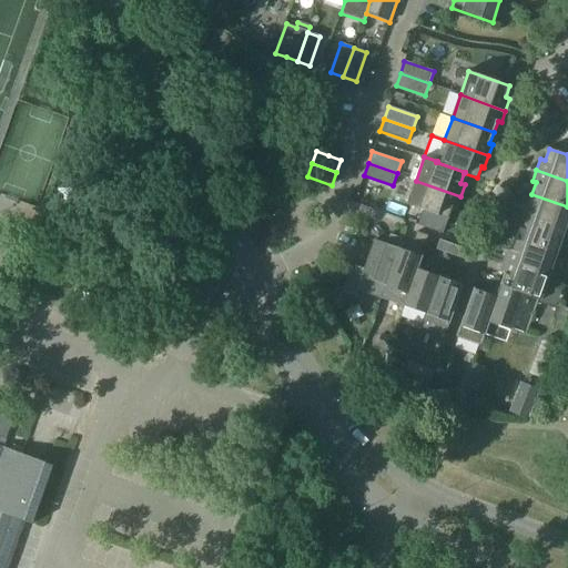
[(416,181),(408,203),(423,209),(417,225),(443,234),(448,217),(453,205),(456,208),(460,196),(416,181)]
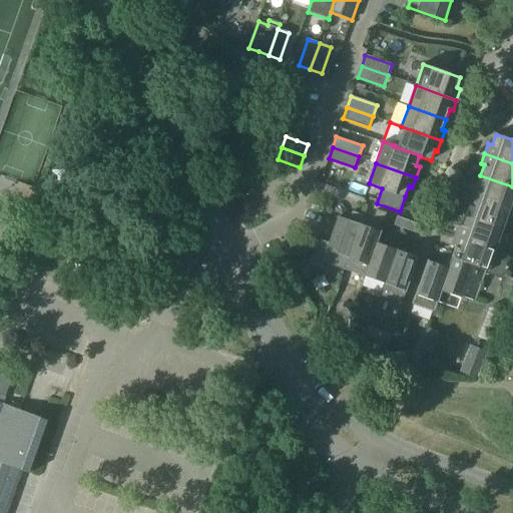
[(477,185),(474,184),(470,194),(511,208),(512,201),(512,186),(480,175),(477,185)]
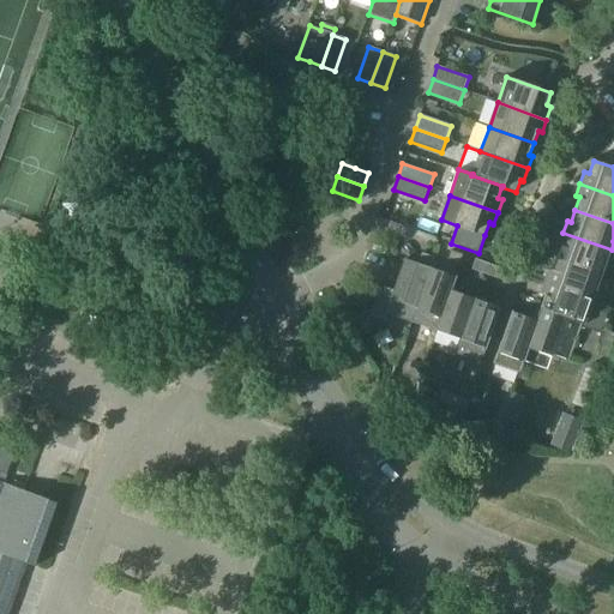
[(558,245),(561,246),(558,258),(602,275),(612,250),(563,233),(558,245)]
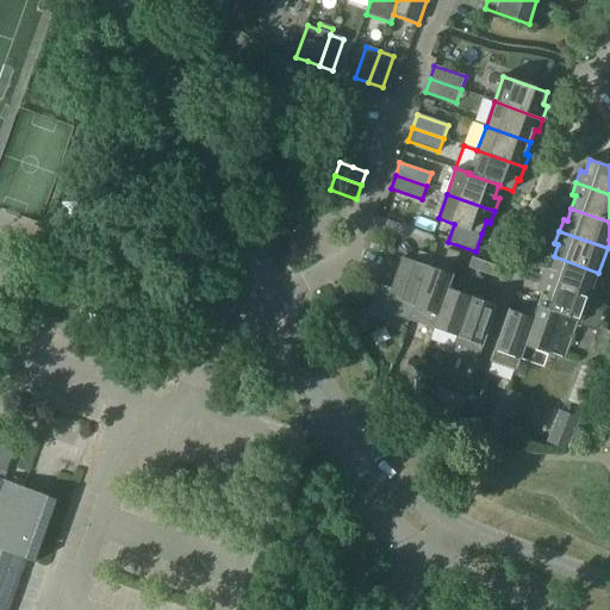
[(409,321),(433,329),(447,288),(448,288),(453,275),(452,275),(460,253),(447,249),(441,266),(449,268),(447,273),(429,267),(423,280),(409,321)]
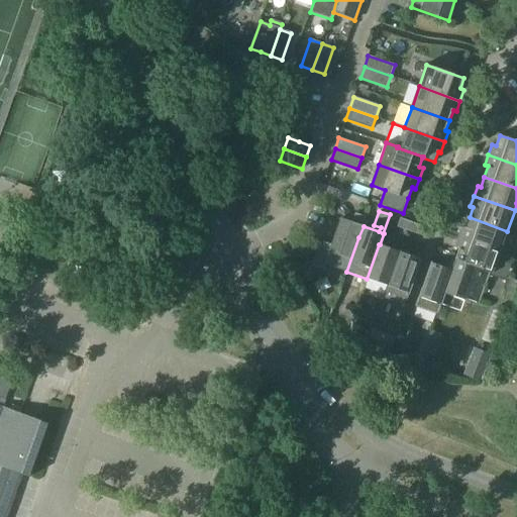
[(311,265),(323,269),(325,264),(346,272),(358,237),(364,226),(363,225),(366,217),(354,213),(351,222),(341,218),(331,244),(320,240),(311,265)]
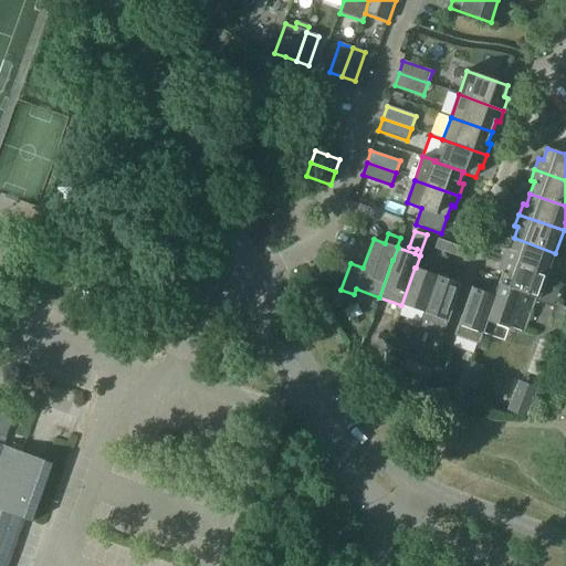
[(510,250),(506,249),(503,260),(547,276),(555,253),(514,238),(510,250)]
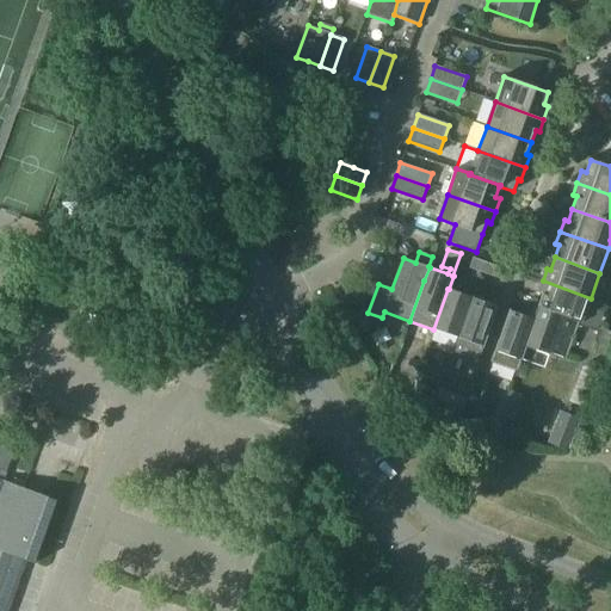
[(474,258),(470,269),(481,272),(485,261),(474,258)]
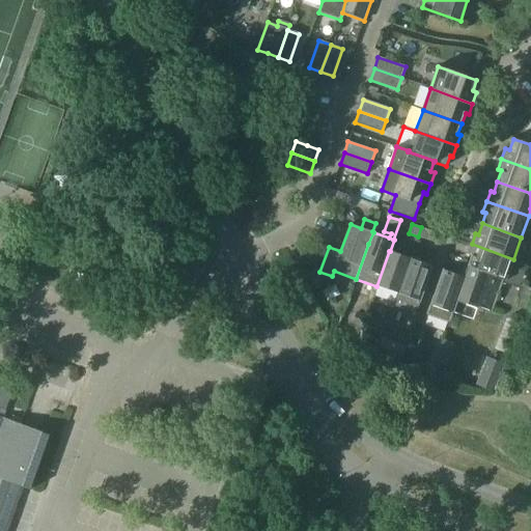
[(421,227),(418,236),(437,243),(440,234),(421,227)]
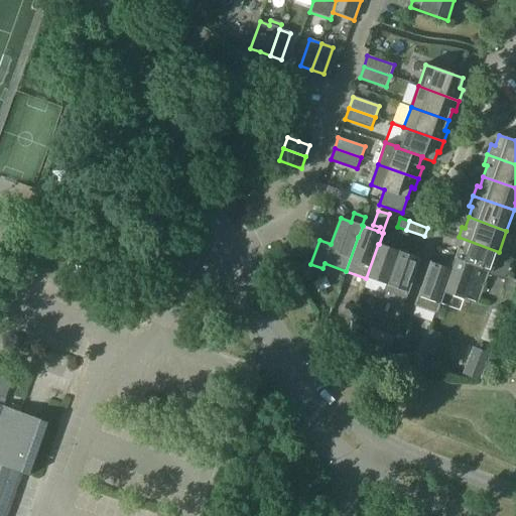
[(455,247),(458,248),(455,259),(492,272),(499,252),(459,237),(455,247)]
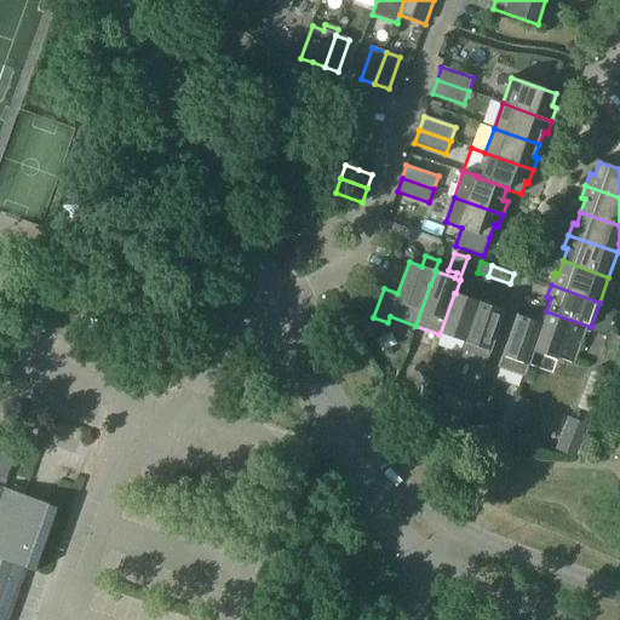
[(440,334),(464,343),(478,302),(455,293),(454,293),(440,334)]
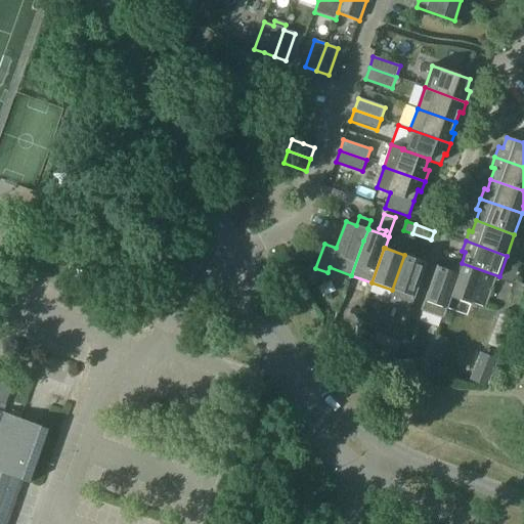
[(388,302),(410,310),(428,263),(404,255),(392,290),(388,302)]
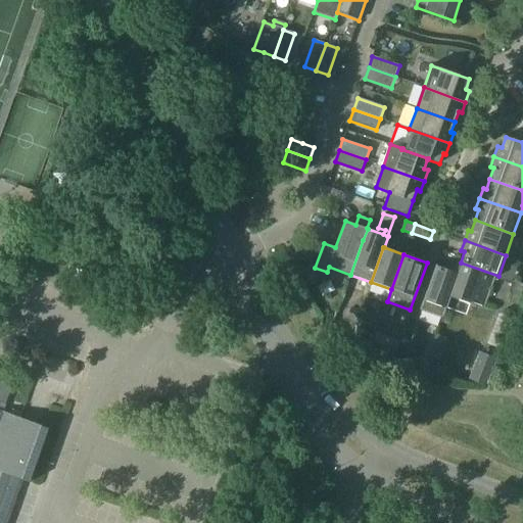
[(497,277),(498,276),(461,263),(457,273),(458,274),(449,297),(450,297),(470,304),(471,302),(485,306),(495,276),(497,277)]
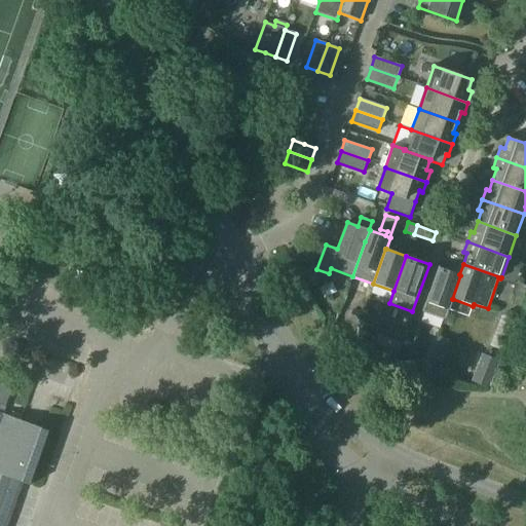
[(459,274),(438,267),(421,314),(444,323),(453,299),(452,299),(460,275),(459,274)]
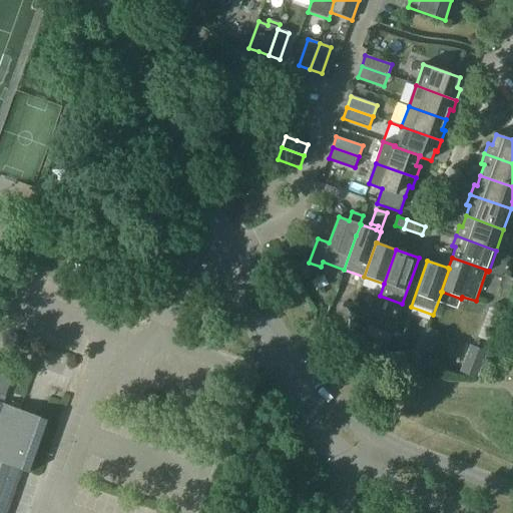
[(512,278),(507,276),(503,286),(512,290),(512,278)]
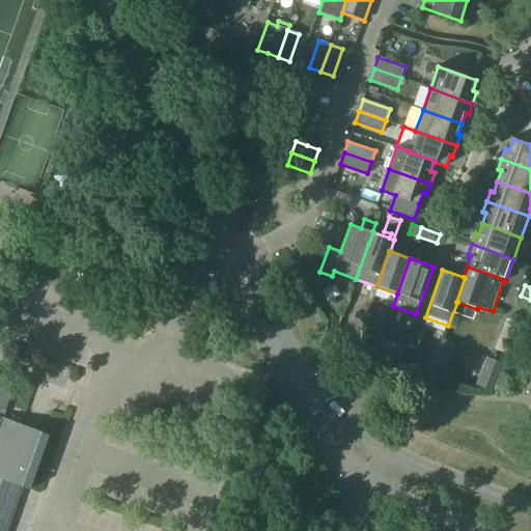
[(521,296),(516,307),(526,310),(530,300),(521,296)]
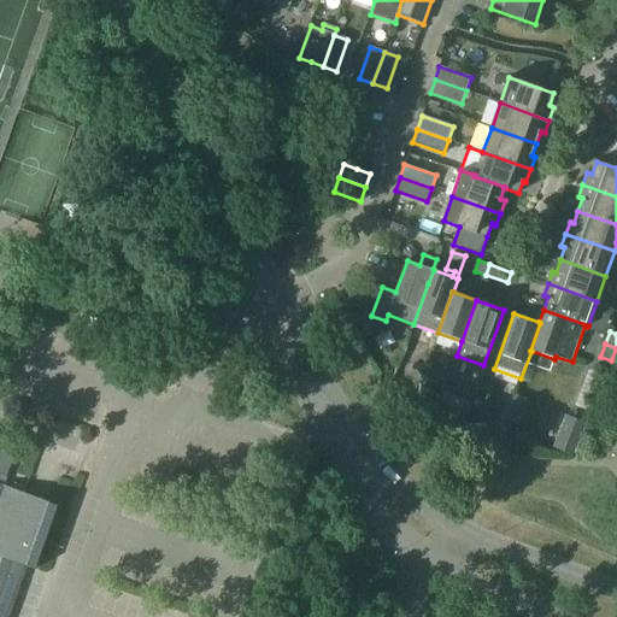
[(417,394),(425,398),(428,389),(421,386),(417,394)]
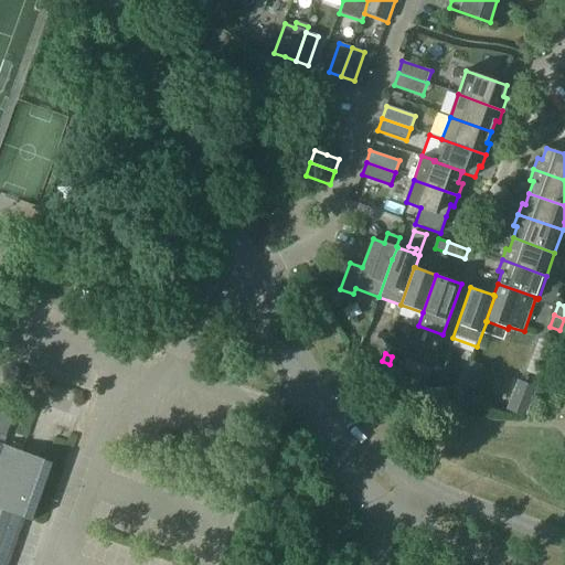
[(429,368),(406,359),(401,374),(425,382),(429,368)]
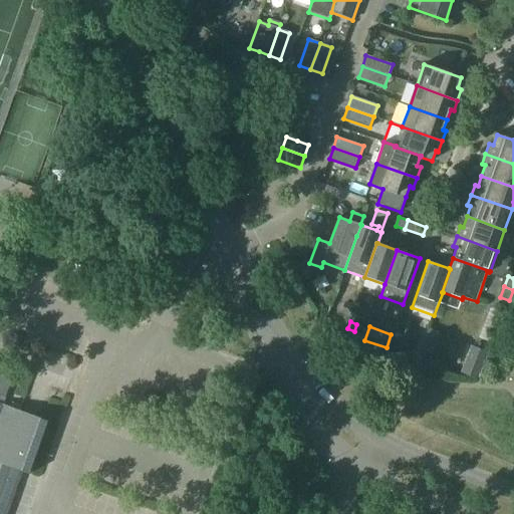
[(429,329),(422,350),(432,353),(439,332),(438,332),(429,329)]
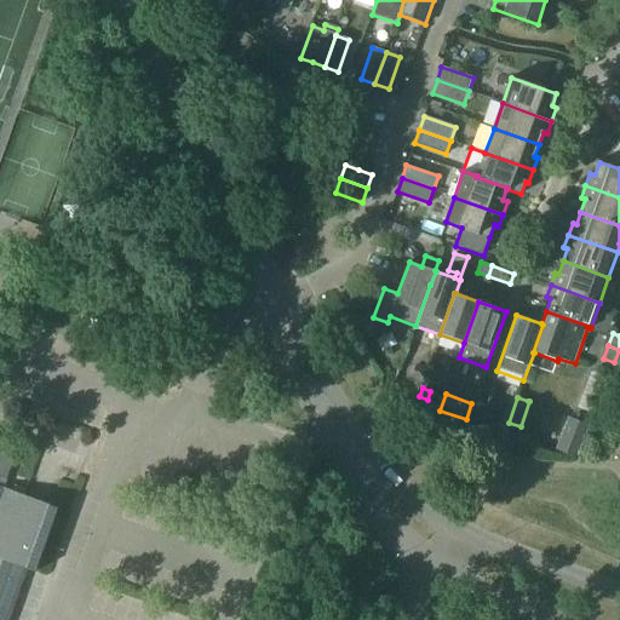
[(569,418),(557,449),(575,457),(587,425),(569,418)]
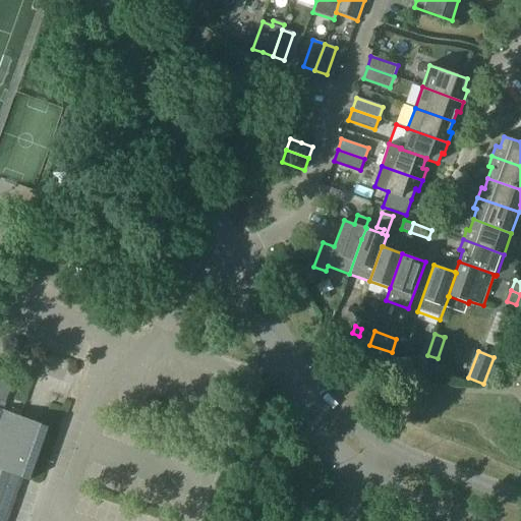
[(0,374),(0,400),(6,402),(14,380),(0,374)]
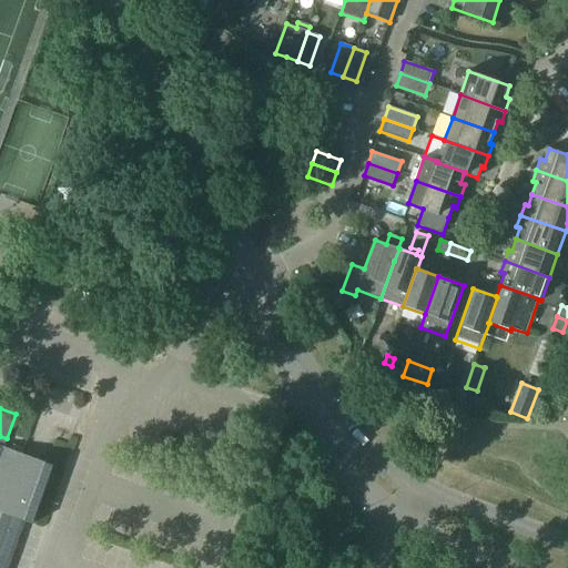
[(0,567),(8,567),(26,519),(33,521),(53,465),(3,447),(7,438),(0,436),(0,567)]
